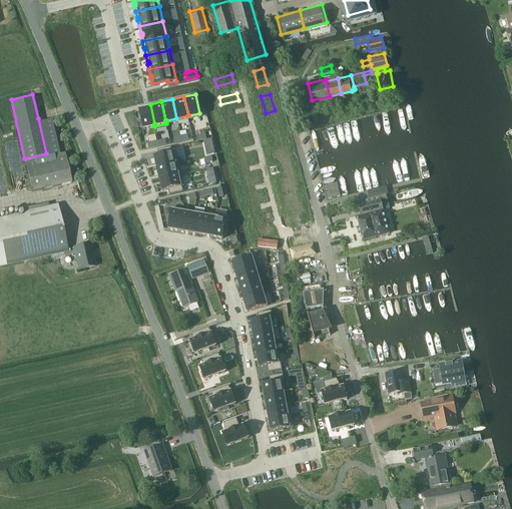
[(150,104),(138,106),(142,126),(154,123),(150,104)]
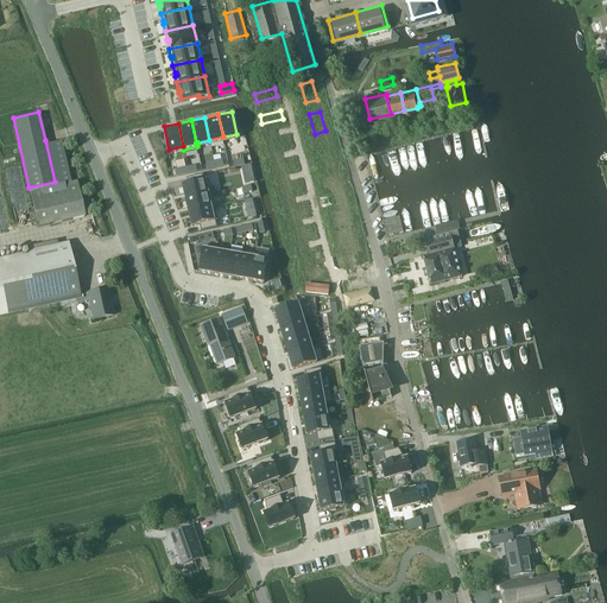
[(286,133),(266,138),(267,146),(289,141),(286,133)]
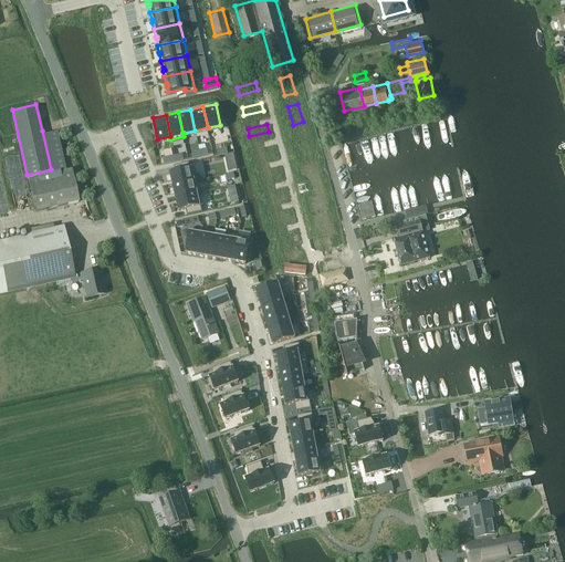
[(42,131),(51,169),(64,166),(55,128),(42,131)]
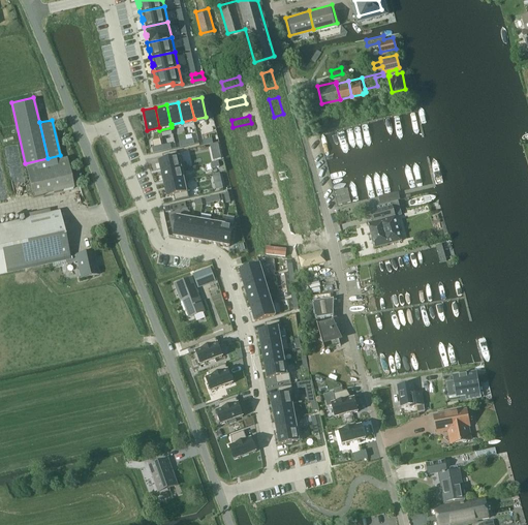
[(286,125),(276,127),(281,146),(290,143),(286,125)]
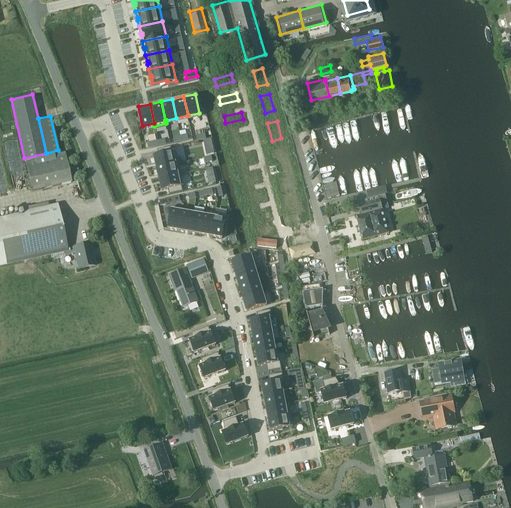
[(246,131),(229,135),(231,143),(248,138),(246,131)]
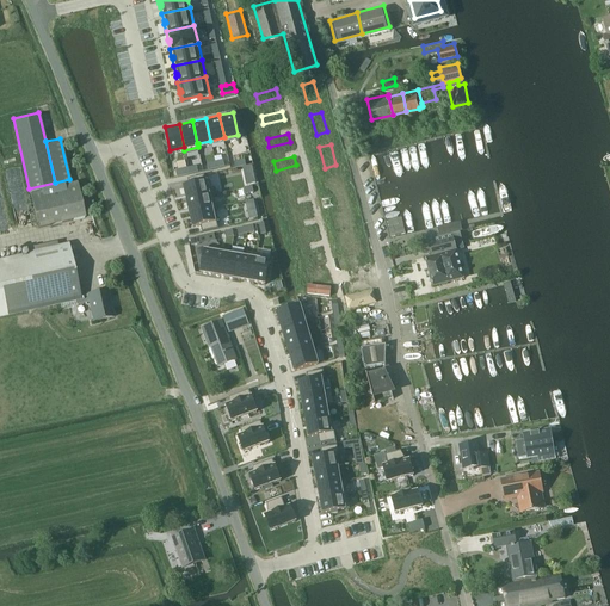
[(189,181),(183,183),(186,196),(213,190),(209,177),(204,178),(203,171),(188,174),(189,181)]
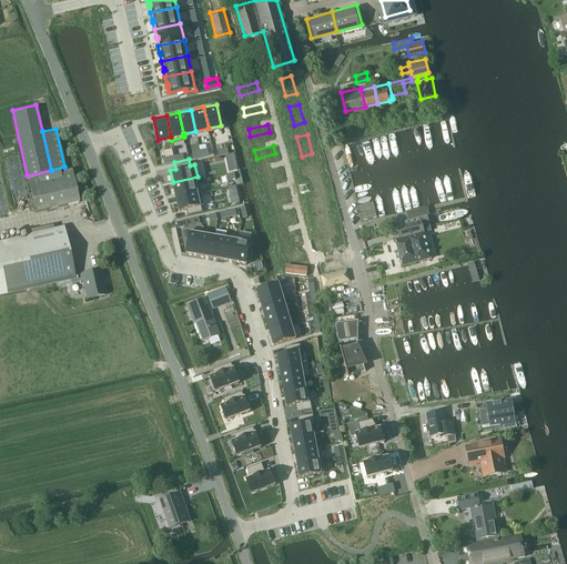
[(315,164),(305,168),(310,188),(320,185),(315,164)]
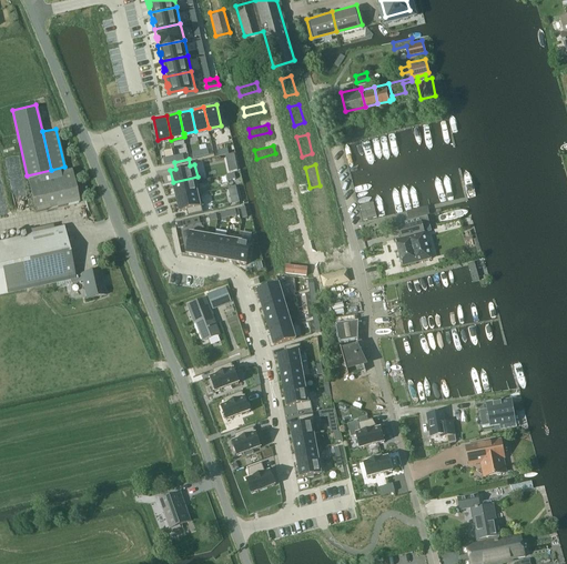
[(27,175),(34,208),(78,198),(71,165),(64,168),(64,167),(51,170),(27,175)]
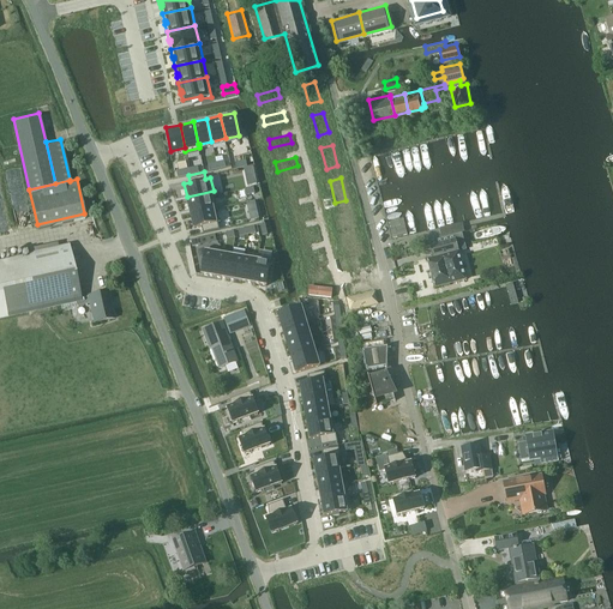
[(301,180),(281,185),(283,194),(304,188),(301,180)]
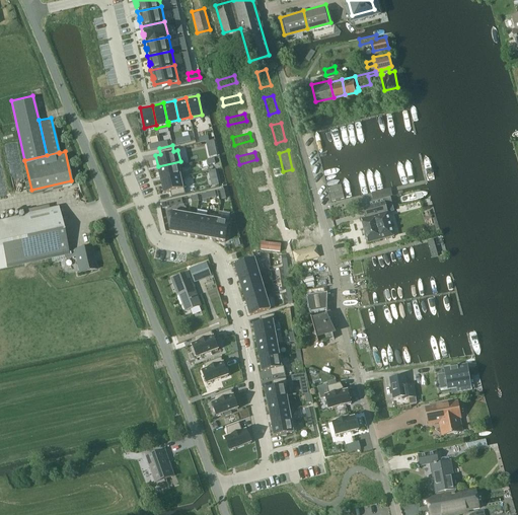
[(180,161),(158,166),(160,178),(182,173),(180,161)]
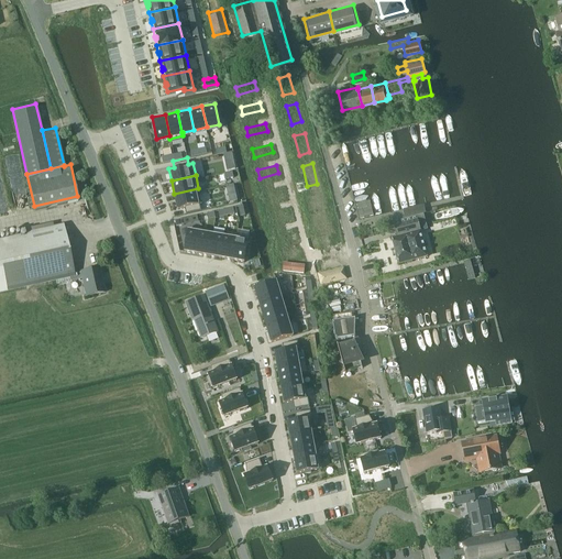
[(282,186),(263,192),(265,199),(284,194),(282,186)]
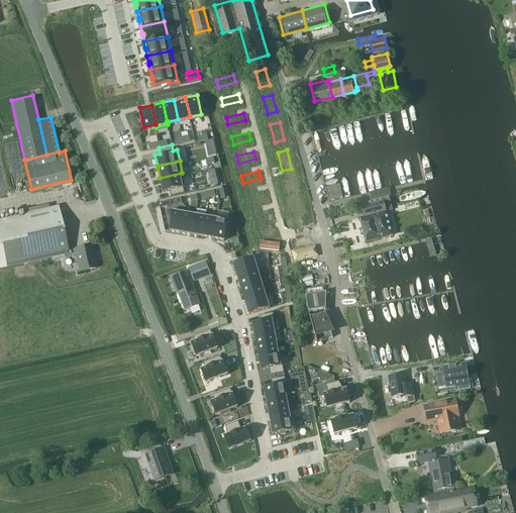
[(182,173),(160,178),(163,189),(169,188),(170,193),(184,190),(183,185),(185,184),(182,173)]
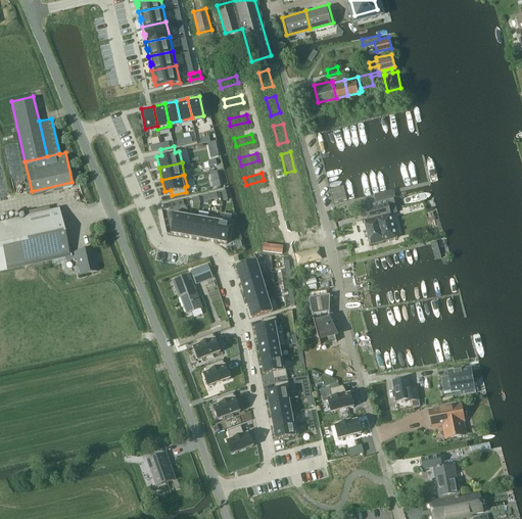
[(300,178),(283,183),(285,191),(302,186),(300,178)]
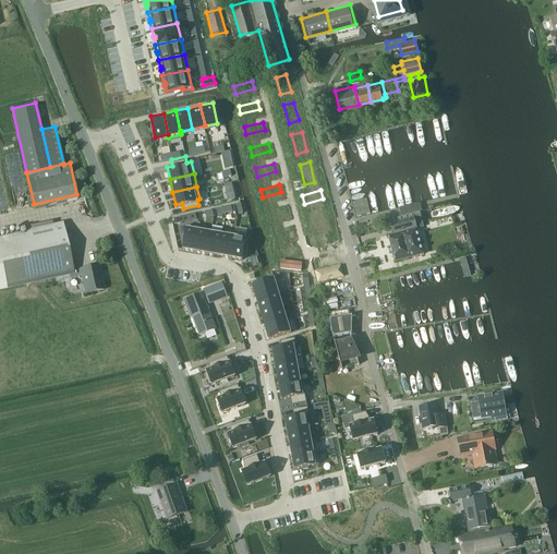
[(420,202),(399,206),(400,207),(401,212),(421,207),(420,203),(420,202)]
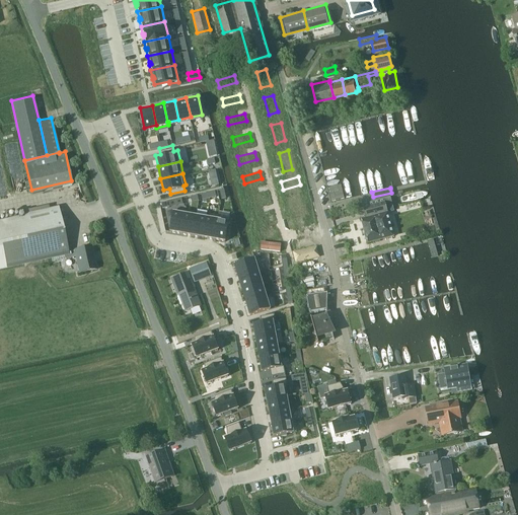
[(329,193),(330,198),(348,194),(346,189),(329,193)]
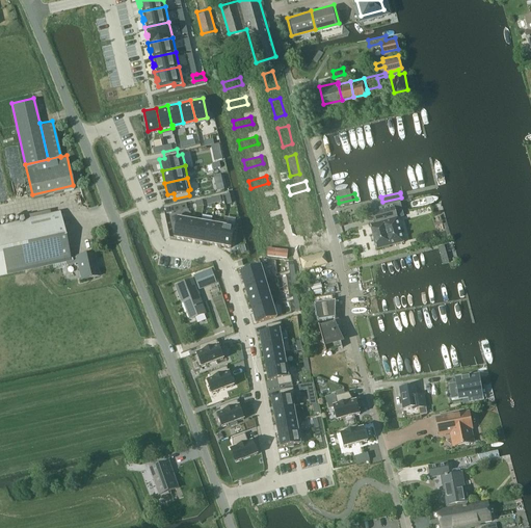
[(271,195),(254,201),(256,208),(273,203),(271,195)]
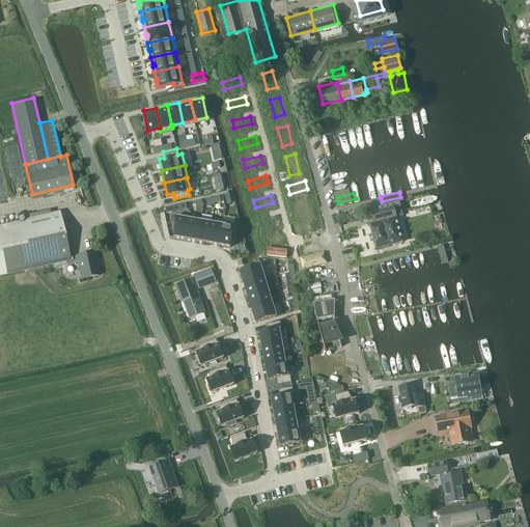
[(310,199),(291,204),(294,212),(312,206),(310,199)]
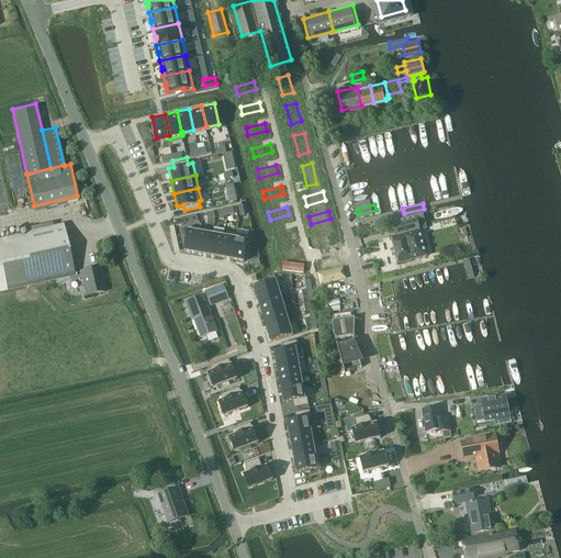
[(391,234),(397,259),(425,252),(418,227),(416,215),(415,211),(399,215),(393,218),(394,221),(394,222),(396,233),(391,234)]
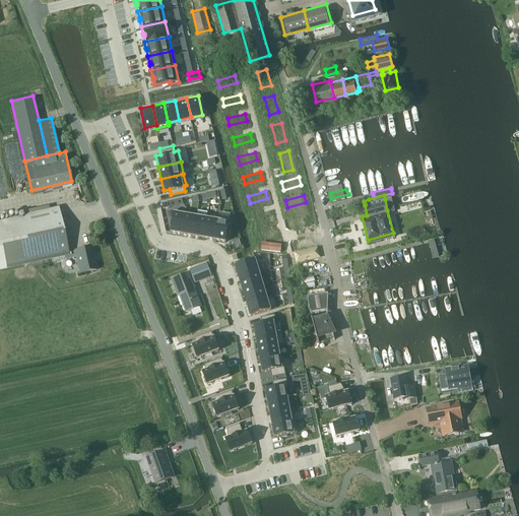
[(0,267),(30,261),(51,257),(50,253),(67,249),(57,204),(48,206),(22,212),(23,214),(0,219),(0,267)]
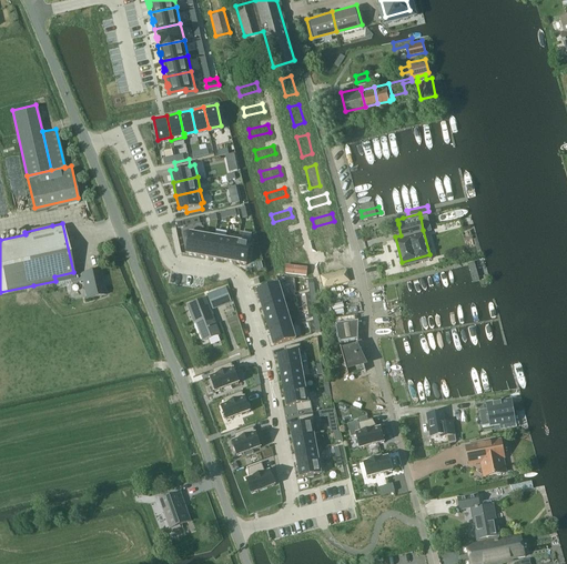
[(186,237),(185,242),(186,242),(185,250),(198,252),(201,231),(202,231),(203,228),(190,225),(188,237),(186,237)]
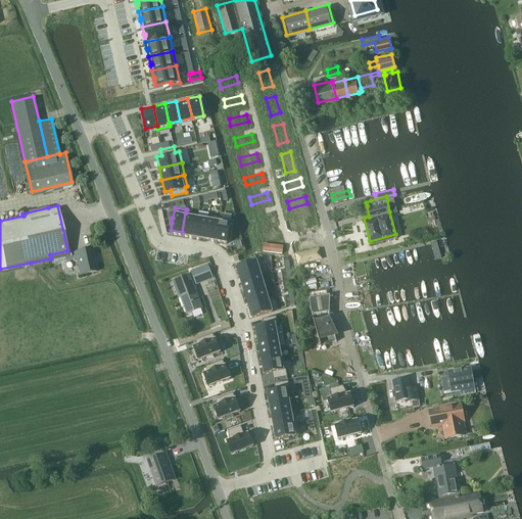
[(272,211),(254,217),(256,224),(274,219),(272,211)]
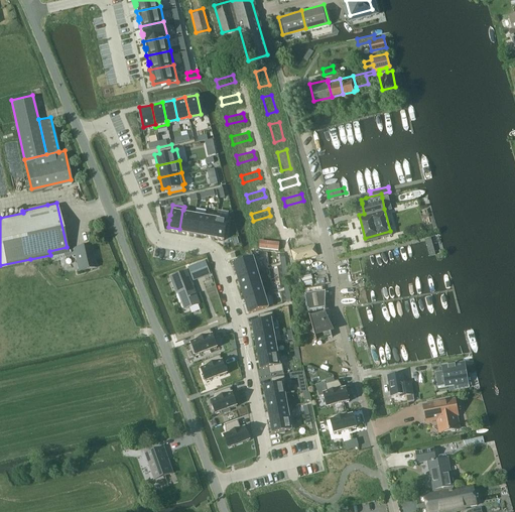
[(182,210),(179,229),(190,231),(194,212),(183,210),(182,210)]
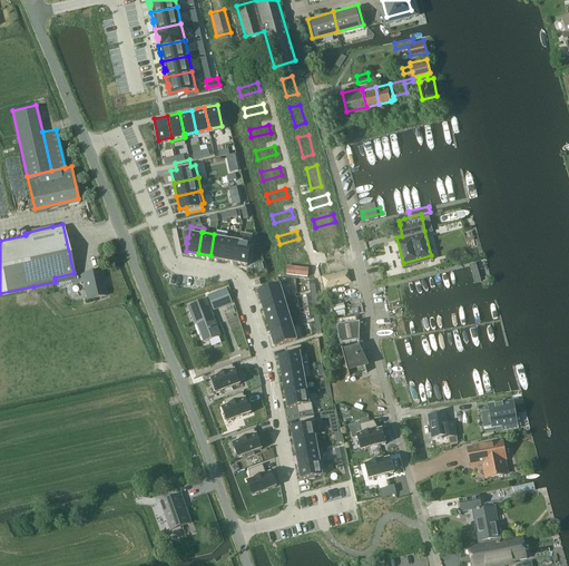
[(214,234),(211,255),(223,257),(226,236),(214,234)]
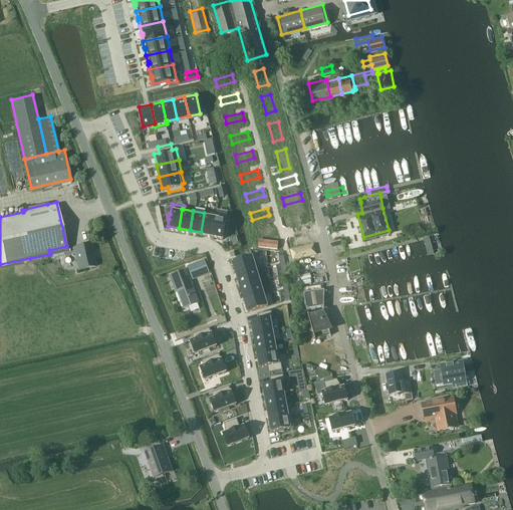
[(215,215),(211,234),(222,236),(224,229),(225,229),(226,224),(224,224),(226,214),(215,212),(214,215),(215,215)]
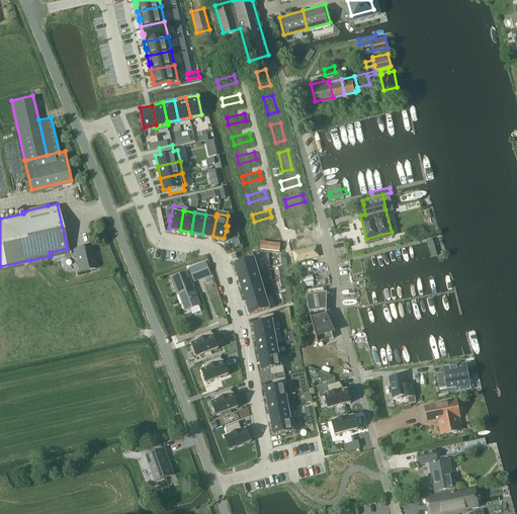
[(205,215),(202,234),(212,236),(217,217),(216,217),(205,215)]
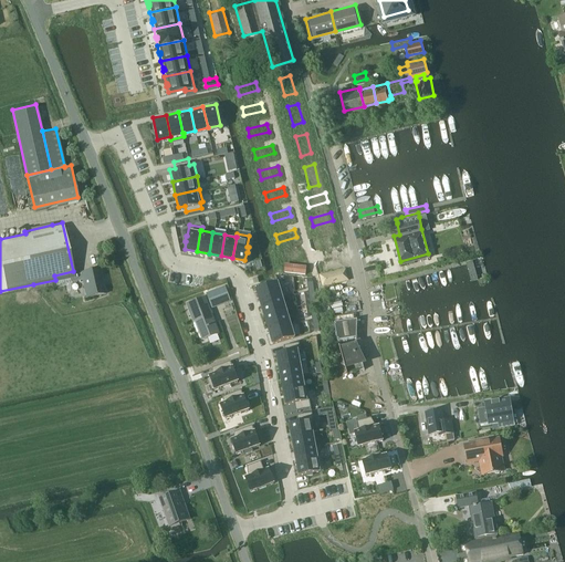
[(300,250),(281,256),(283,263),(302,258),(300,250)]
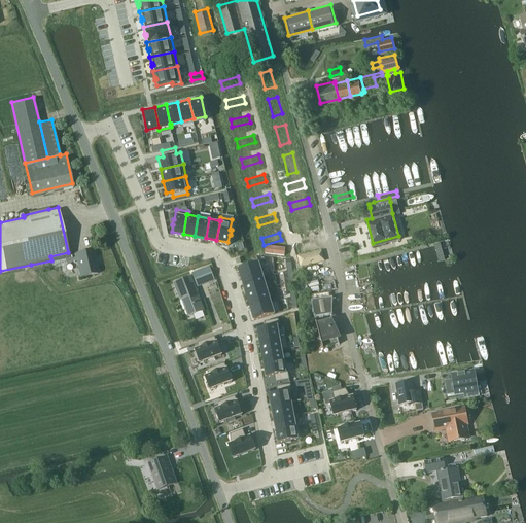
[(439,239),(433,241),(437,257),(444,256),(439,239)]
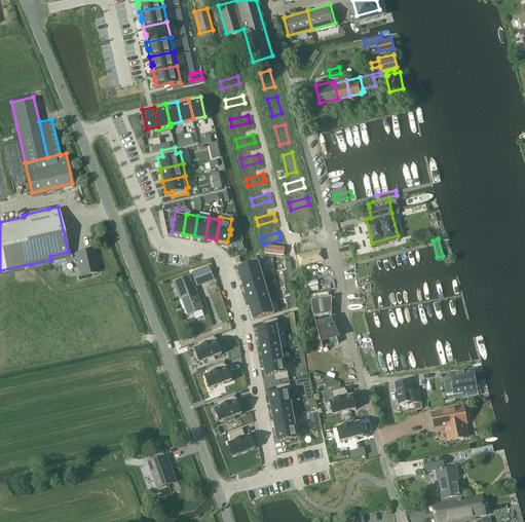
[(68,252),(50,256),(51,260),(51,261),(65,259),(65,258),(75,256),(79,273),(97,269),(91,247),(74,250),(74,251),(68,252)]
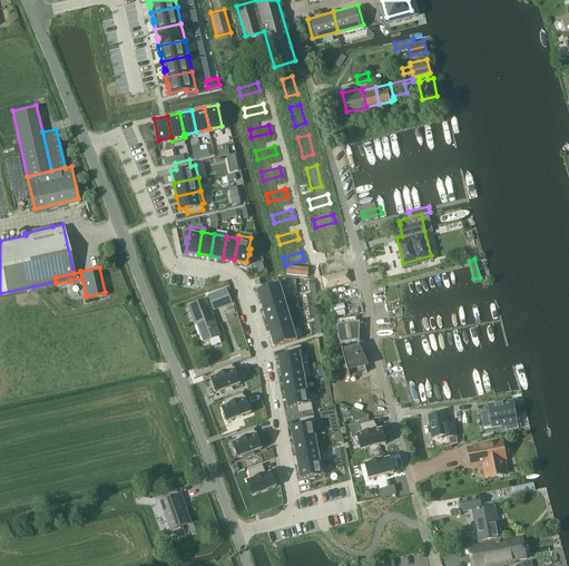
[(324,285),(347,279),(344,269),(321,274),(324,285)]
